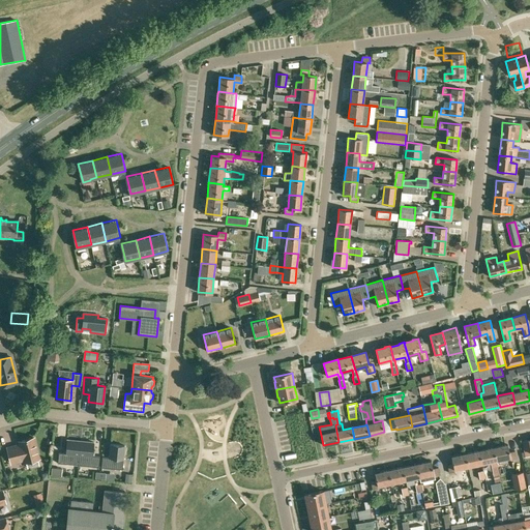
[(38,459),(33,438),(19,441),(21,446),(16,447),(15,446),(7,448),(11,463),(24,460),(25,462),(38,459)]
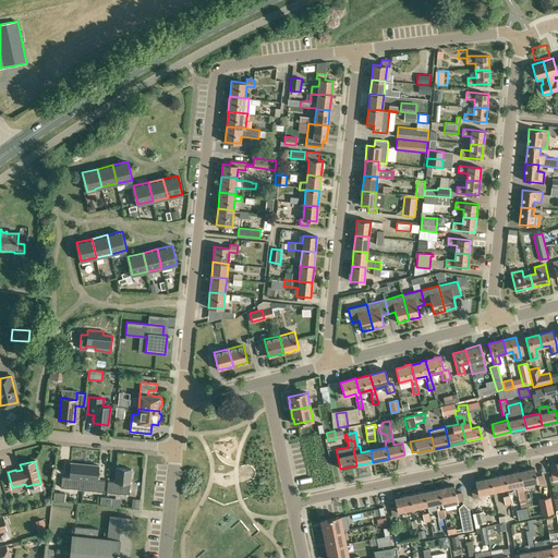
[(83,489),(85,464),(71,463),(69,477),(62,476),(61,487),(83,489)]
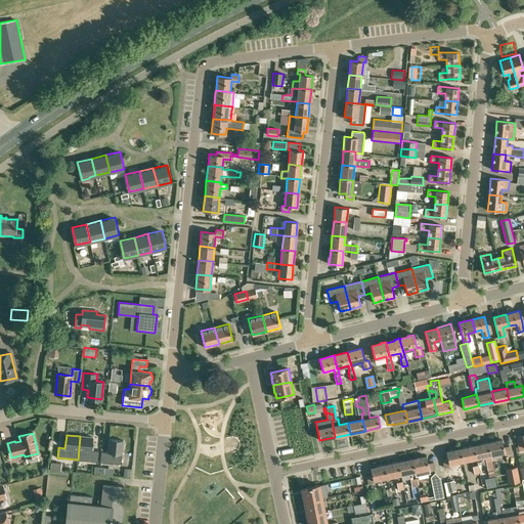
[(80,436),(78,460),(97,462),(98,451),(92,450),(93,437),(80,436)]
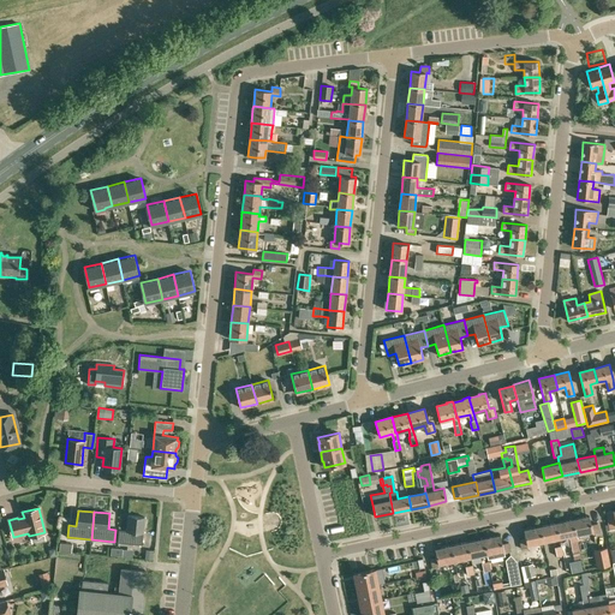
[(129,515),(127,531),(119,530),(118,542),(142,545),(145,517),(129,515)]
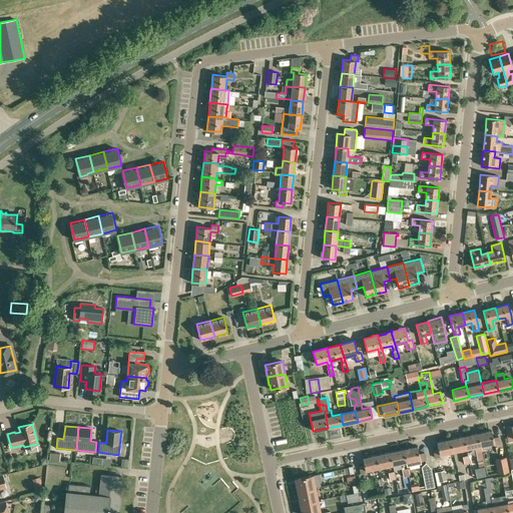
[(480,446),(481,446),(494,443),(494,445),(500,444),(498,437),(493,438),(491,431),(478,434),(480,446)]
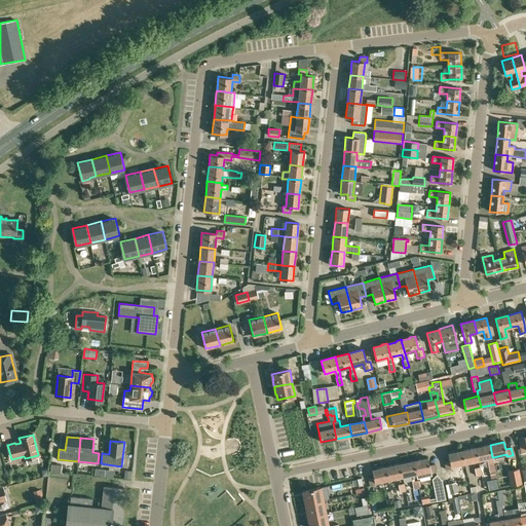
[(495,472),(493,457),(492,457),(490,445),(476,448),(479,460),(487,458),(490,473),(495,472)]
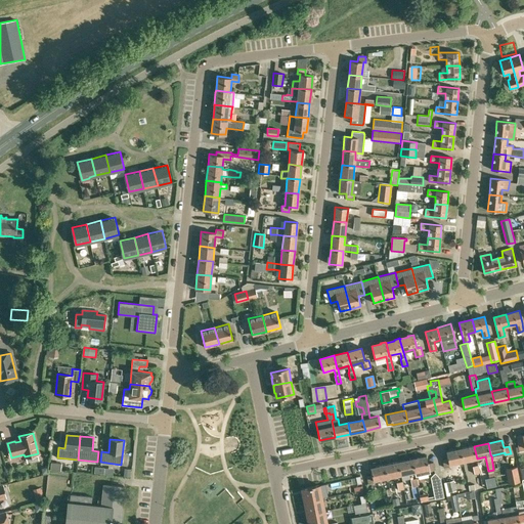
[(463,462),(477,459),(474,446),(460,448),(463,462)]
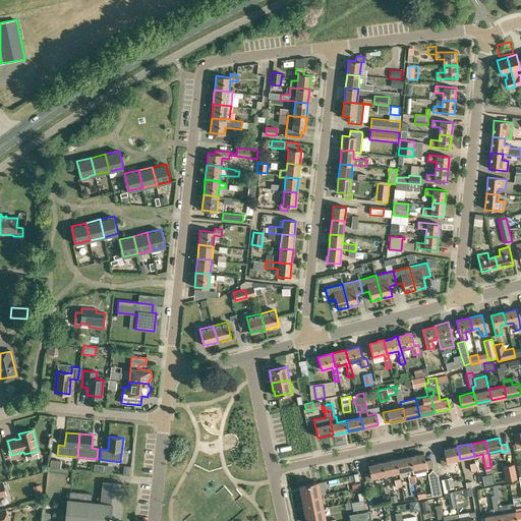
[(447,462),(460,459),(457,446),(444,449),(445,457),(440,458),(442,465),(447,464),(447,462)]
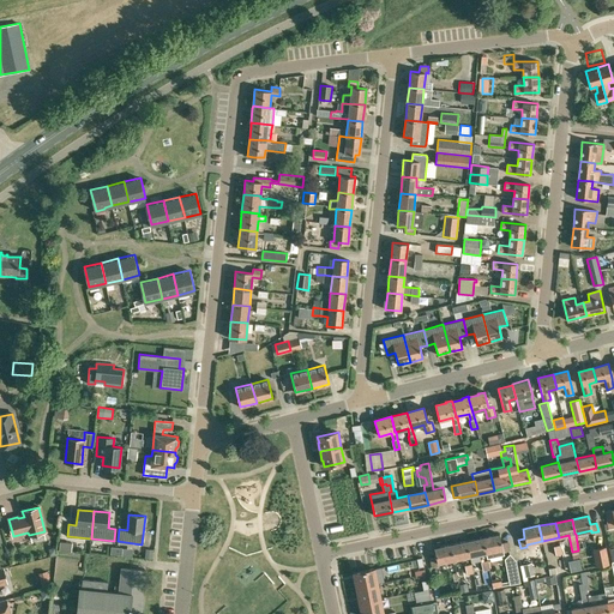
[(486,553),(487,559),(504,554),(504,552),(510,551),(507,542),(501,543),(499,535),(482,537),(486,553)]
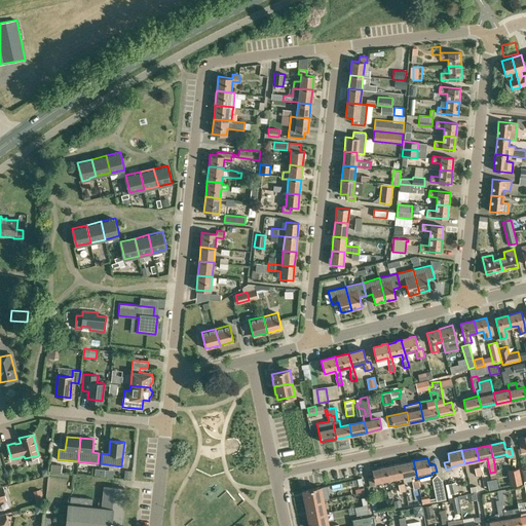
[(402,477),(416,474),(413,460),(400,463),(402,477)]
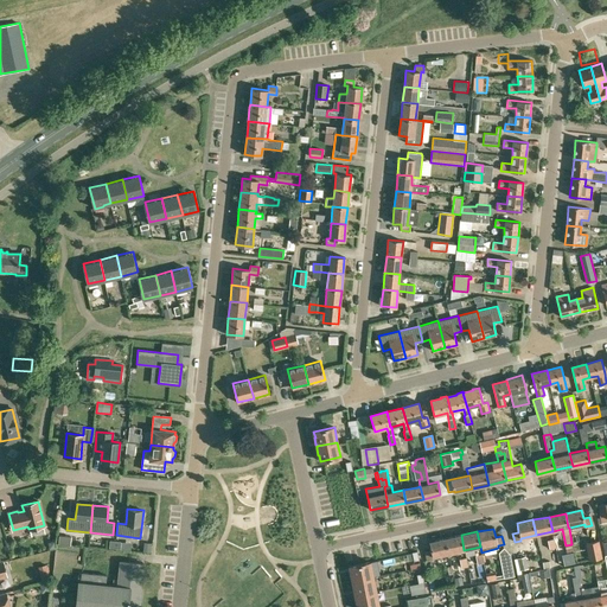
[(70,545),(71,534),(59,532),(58,544),(70,545)]
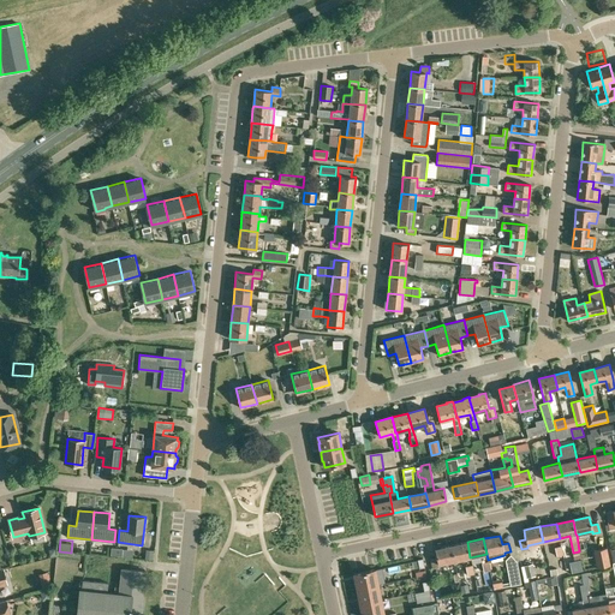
[(454,561),(470,557),(467,542),(451,545),(454,561)]
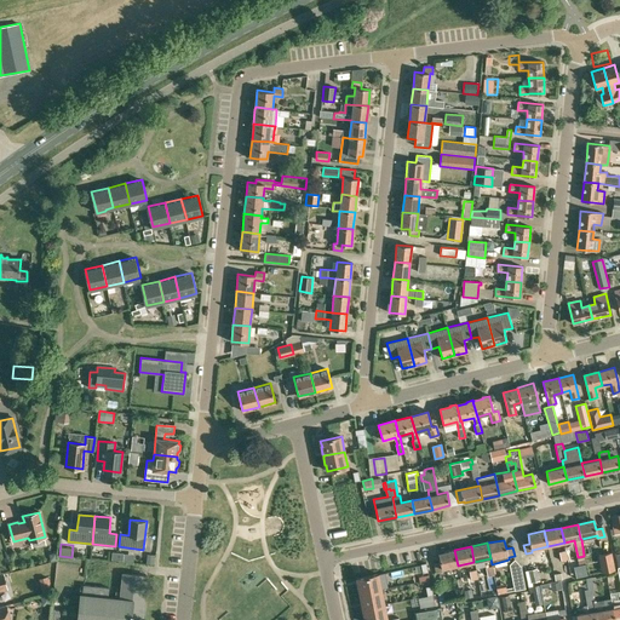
[(442,569),(458,566),(454,550),(438,554),(440,562),(434,564),(435,573),(442,572),(442,569)]
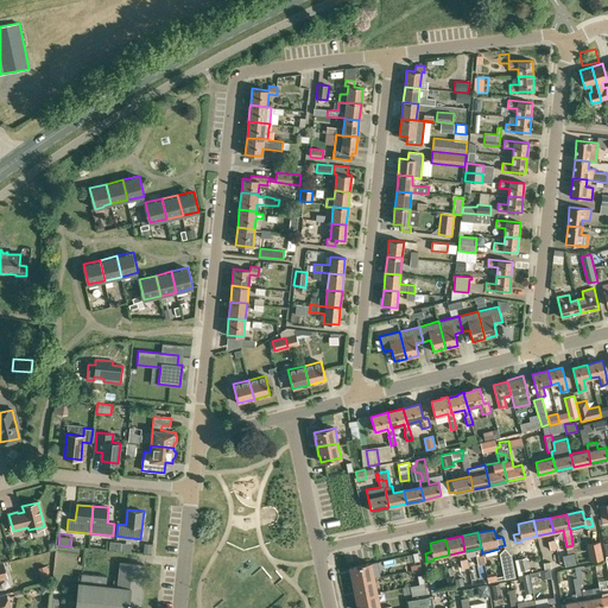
[(590,561),(603,558),(600,542),(587,544),(590,561)]
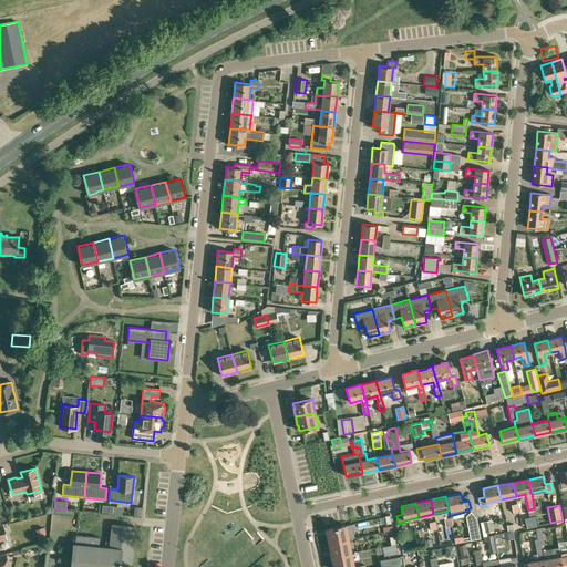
[(471,512),(466,515),(468,523),(472,539),(481,537),(477,521),(476,517),(471,512)]
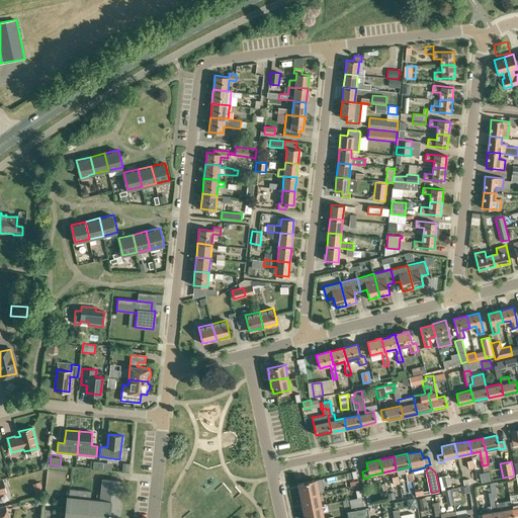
[(443,487),(451,485),(448,475),(441,477),(443,487)]
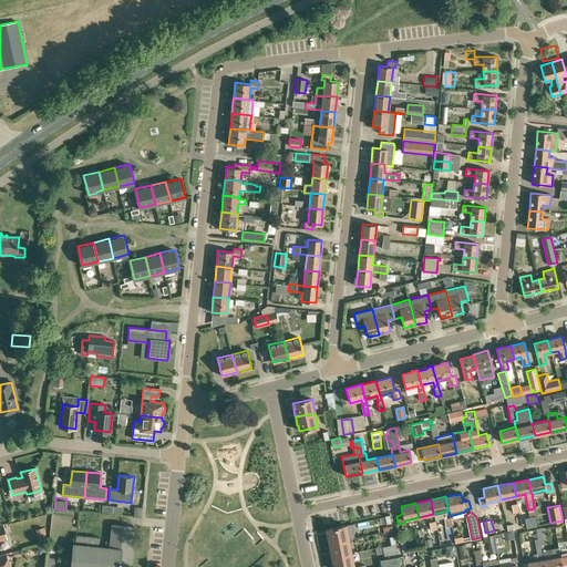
[(121,566),(130,566),(135,527),(112,524),(111,542),(105,542),(105,547),(99,546),(100,537),(76,535),(75,544),(74,544),(71,566),(119,566),(120,566),(121,566)]
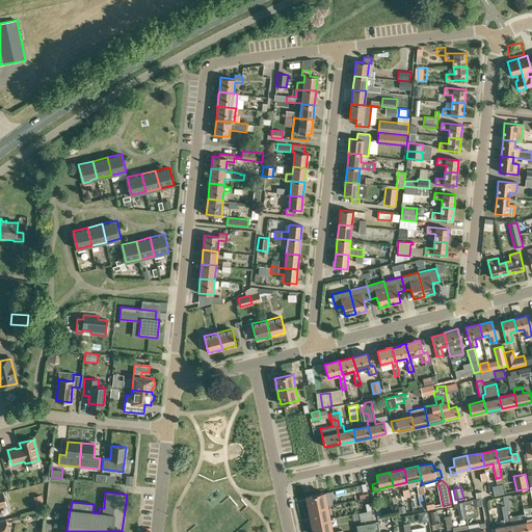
[(309,508),(326,505),(323,491),(307,495),(309,508)]
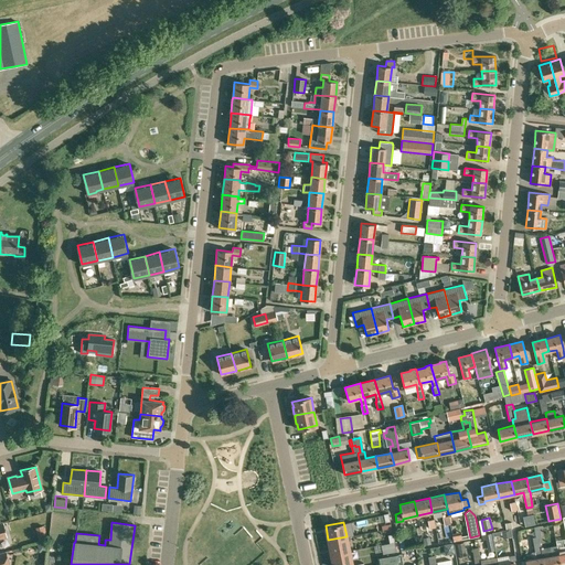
[(43,540),(50,539),(48,524),(41,526),(43,540)]
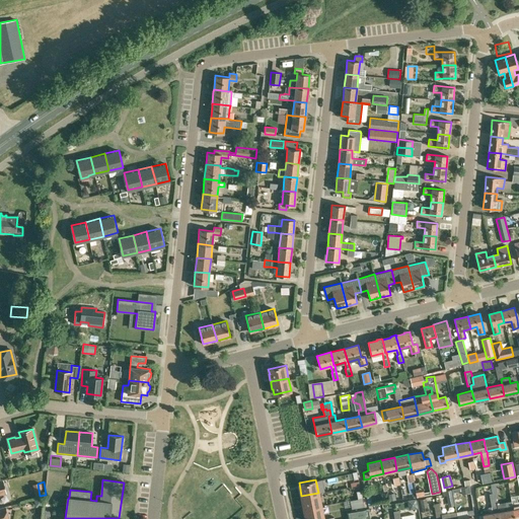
[(420,492),(422,498),(430,496),(428,490),(420,492)]
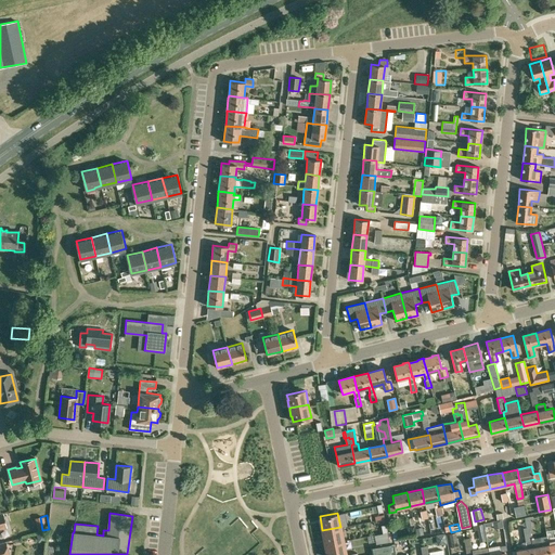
[(325,544),(343,540),(340,527),(322,530),(325,544)]
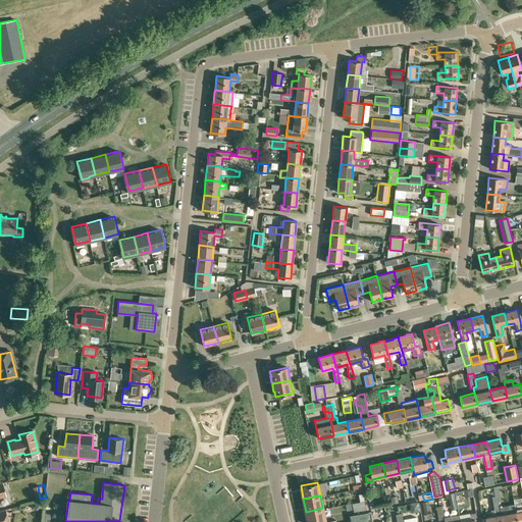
[(353,510),(354,512),(366,510),(364,501),(360,502),(352,504),(353,510)]
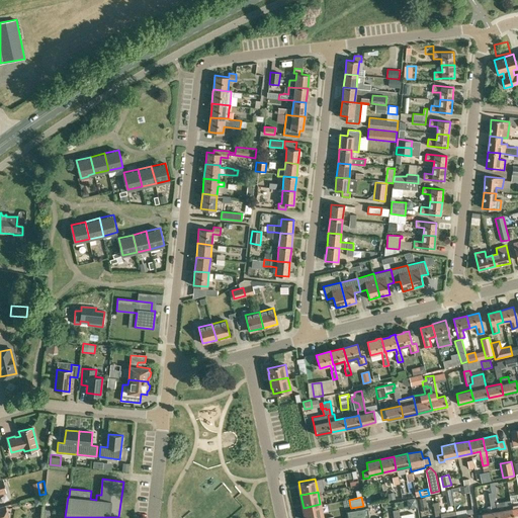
[(33,500),(35,507),(42,505),(40,498),(33,500)]
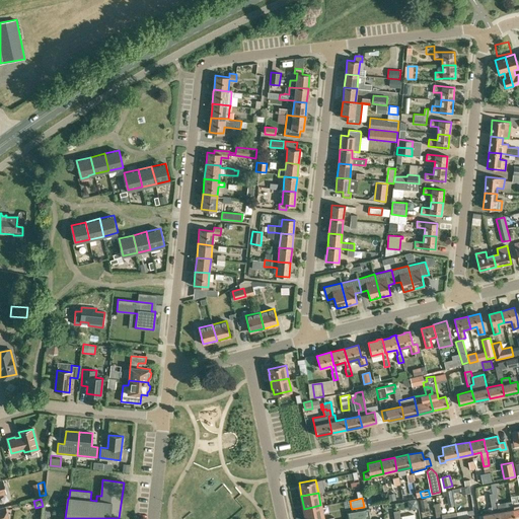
[(422,512),(429,510),(426,499),(420,500),(422,512)]
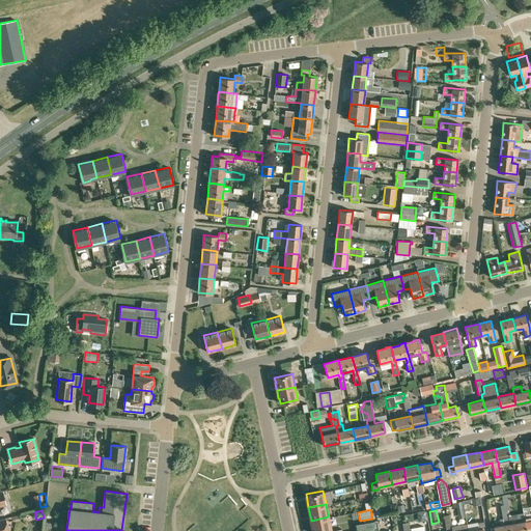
[(509,524),(507,512),(505,512),(504,510),(501,511),(503,525),(494,527),(495,530),(510,530),(509,524)]
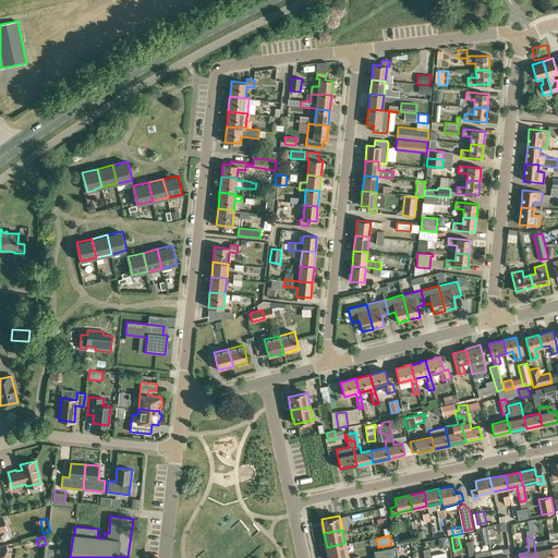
[(553,557),(550,541),(549,538),(543,540),(545,549),(535,550),(536,557),(553,557)]
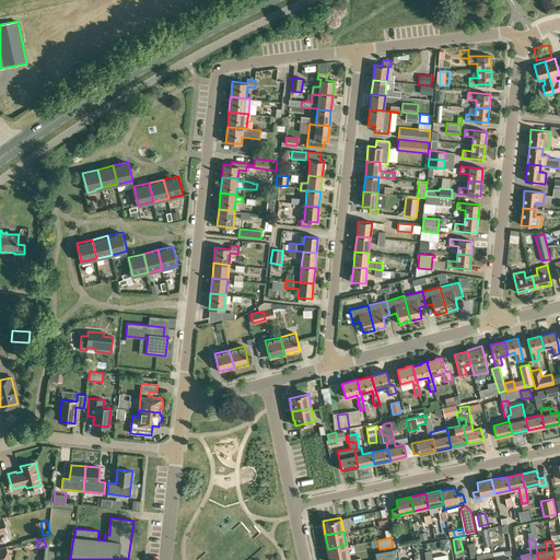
[(341,559),(349,559),(346,545),(328,549),(329,559),(341,559)]
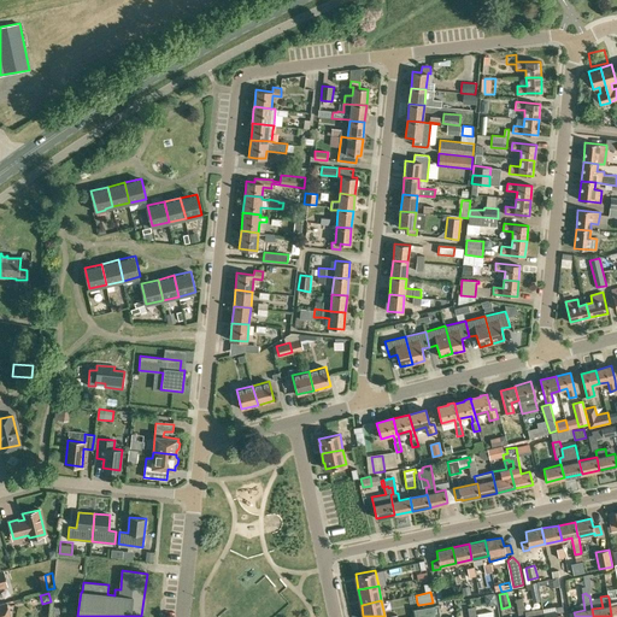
[(413,616),(432,616),(432,615),(435,615),(434,605),(412,609),(413,616)]
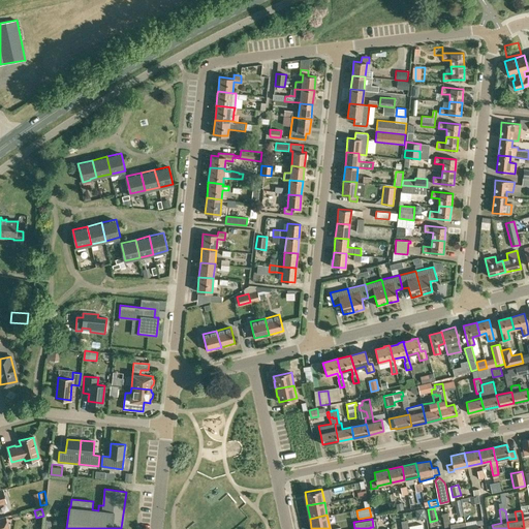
[(468,528),(481,528),(481,527),(484,526),(483,519),(476,521),(477,527),(468,528)]
